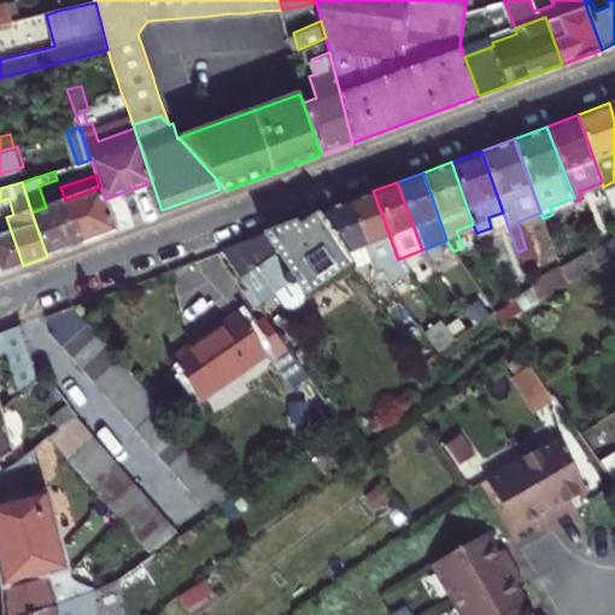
[(100,187),(65,200),(81,244),(116,232),(105,199),(100,187)]
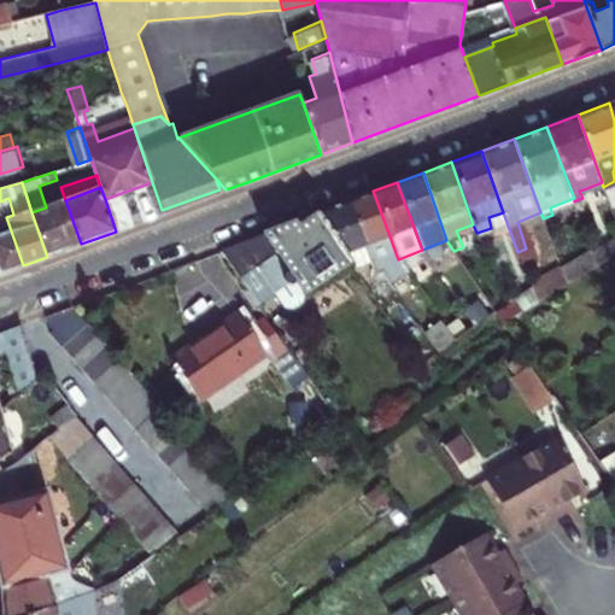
[(398,259),(373,191),(346,200),(369,262),(374,275),(381,273),(388,282),(406,275),(404,271),(398,259)]
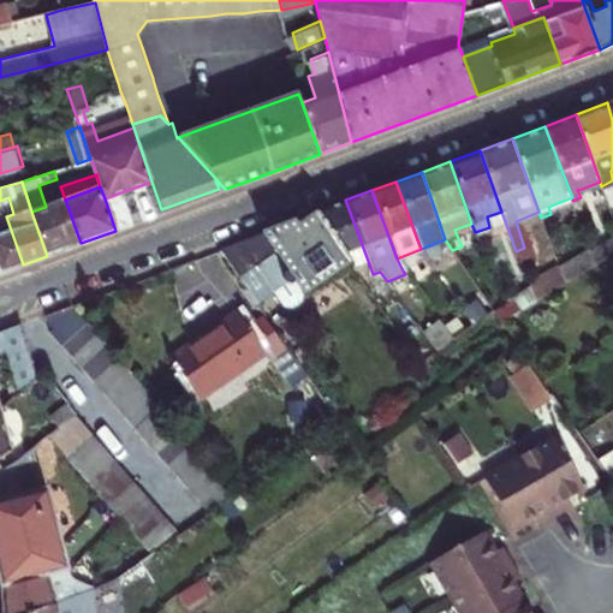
[(46,207),(31,212),(47,256),(81,243),(65,200),(46,207)]
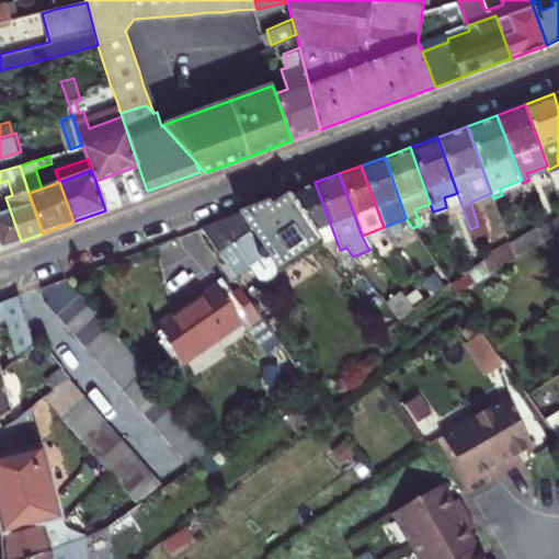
[(315,182),(289,192),(318,238),(321,243),(335,238),(315,182)]
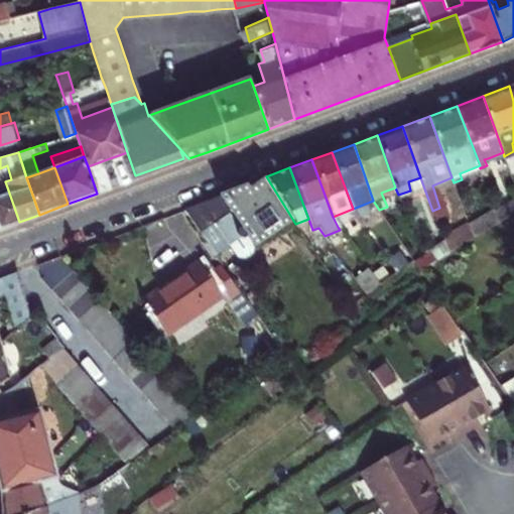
[(0,229),(19,222),(5,181),(4,181),(0,171),(0,229)]
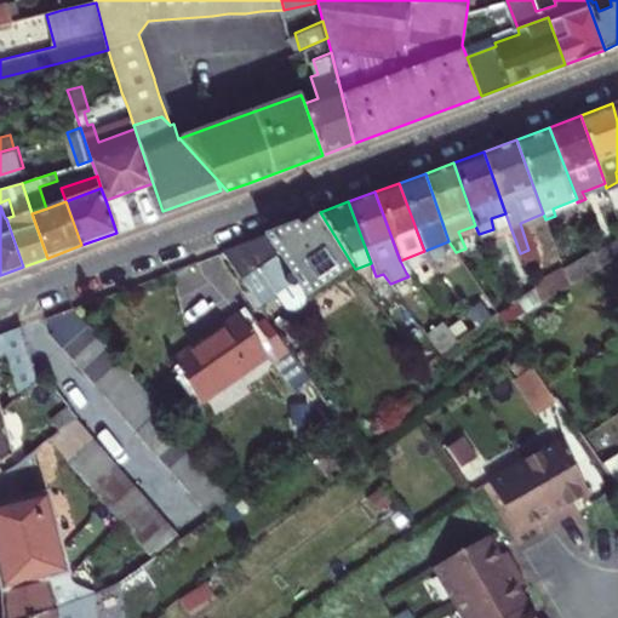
[(263,274),(274,291),(284,285),(291,286),(298,282),(307,293),(352,263),(320,212),(301,225),(296,222),(222,249),(247,286),(263,274)]
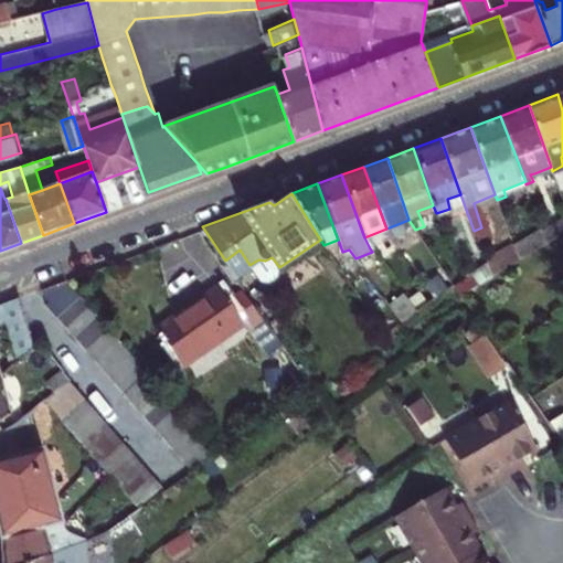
[(540,230),(512,245),(518,261),(545,244),(540,230)]
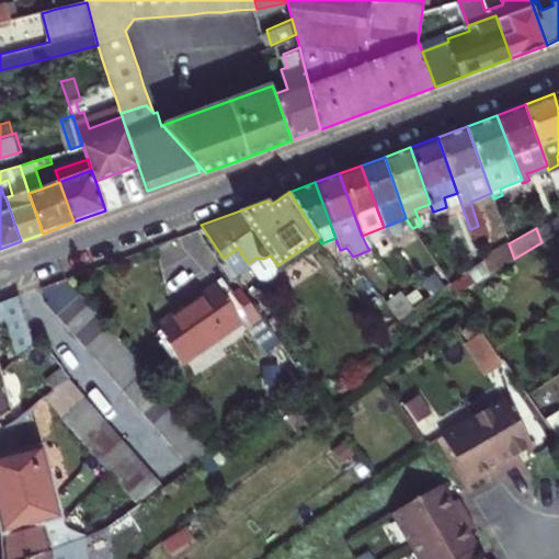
[(346,248),(340,250),(351,269),(357,263),(353,257),(346,248)]
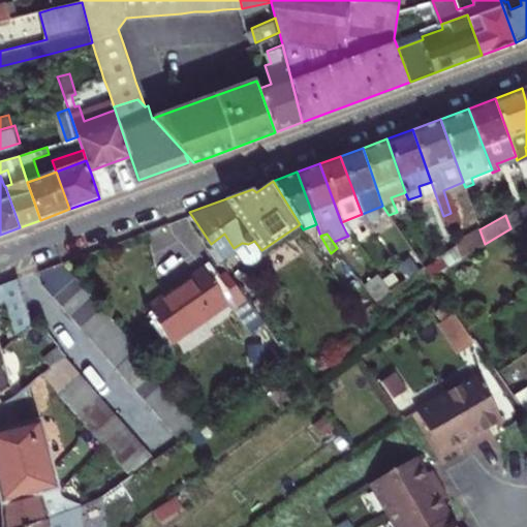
[(456,248),(439,258),(444,268),(460,259),(456,248)]
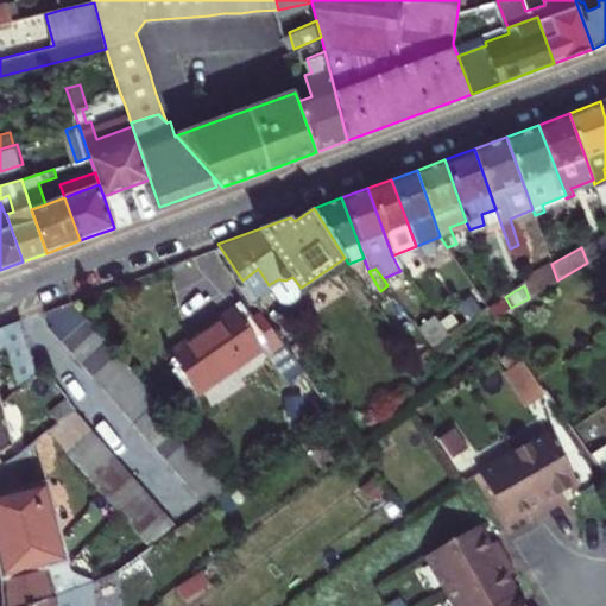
[(487,309),(494,319),(511,308),(505,297),(487,309)]
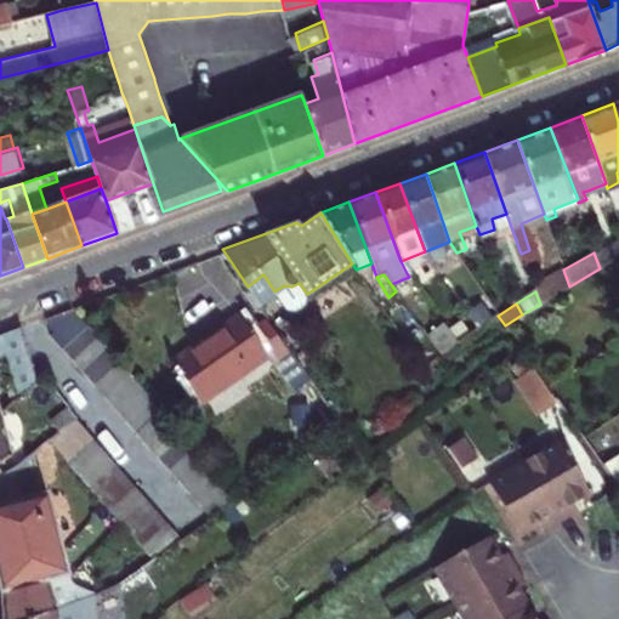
[(47,334),(215,516),(240,498),(69,308),(43,318),(52,329),(47,334)]
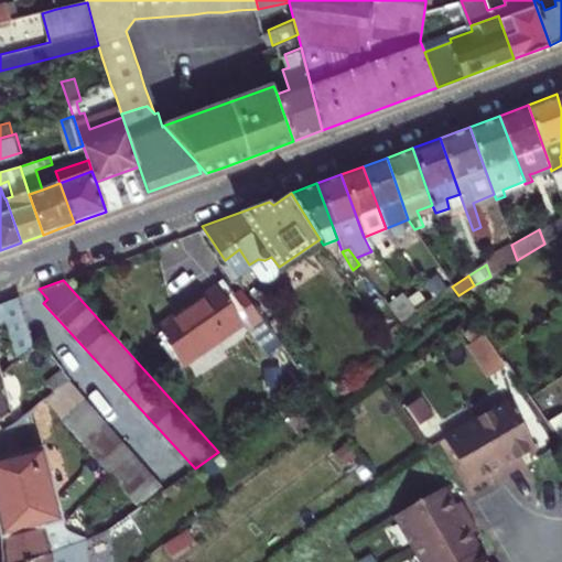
[(411,311),(396,287),(380,296),(397,321),(411,311)]
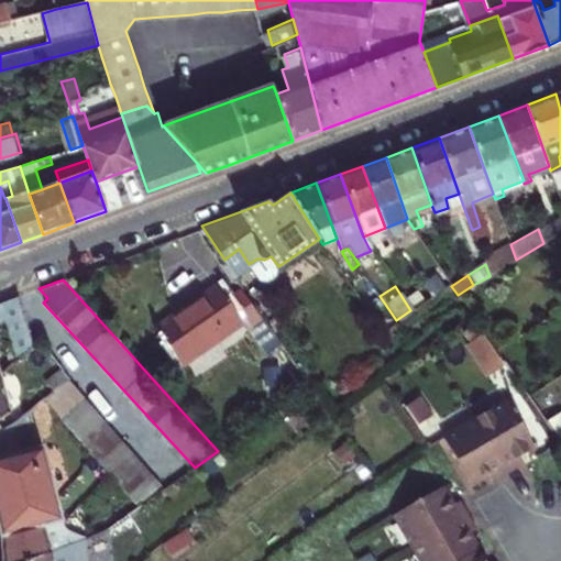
[(217,289),(157,330),(161,337),(156,339),(161,344),(165,342),(183,367),(245,329),(249,332),(262,323),(241,295),(227,304),(217,289)]
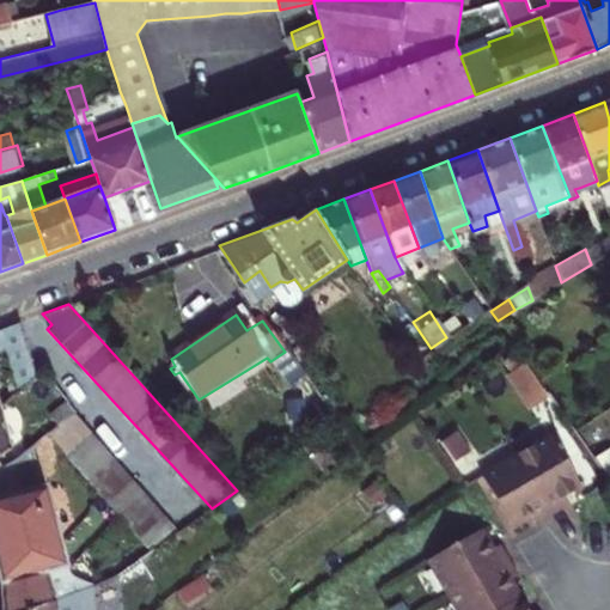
[(514,352),(496,363),(526,410),(544,400),(514,352)]
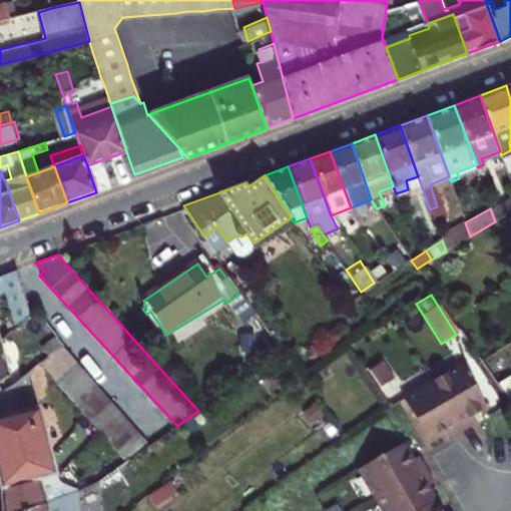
[(41,364),(128,458),(149,439),(63,346),(41,364)]
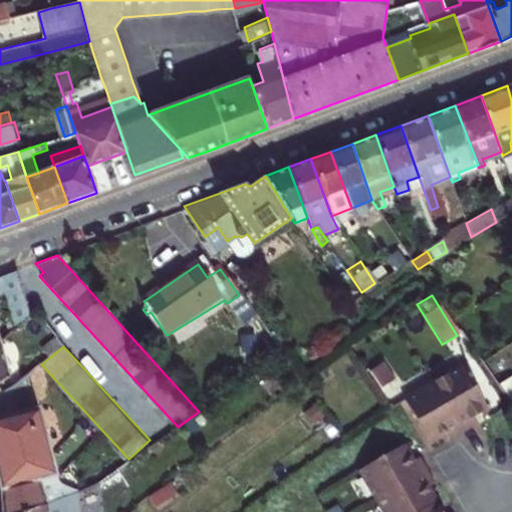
[(511,377),(496,354),(485,361),(501,384),(511,377)]
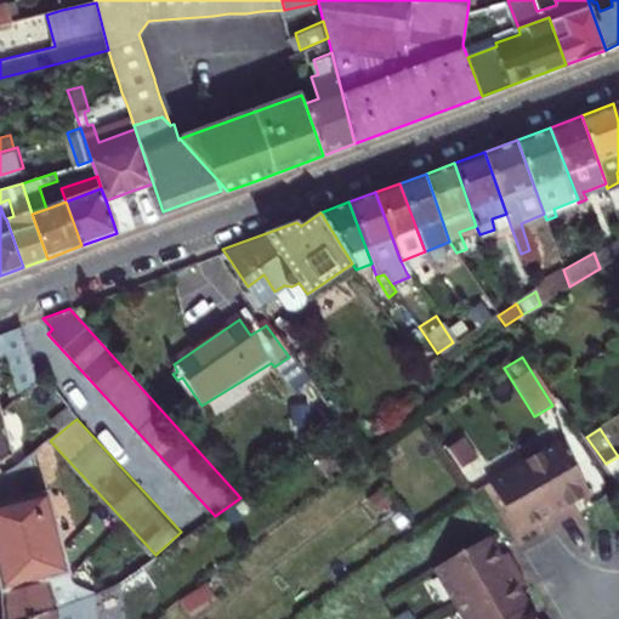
[(560,441),(522,461),(557,524),(574,515),(569,506),(590,495),(560,441)]
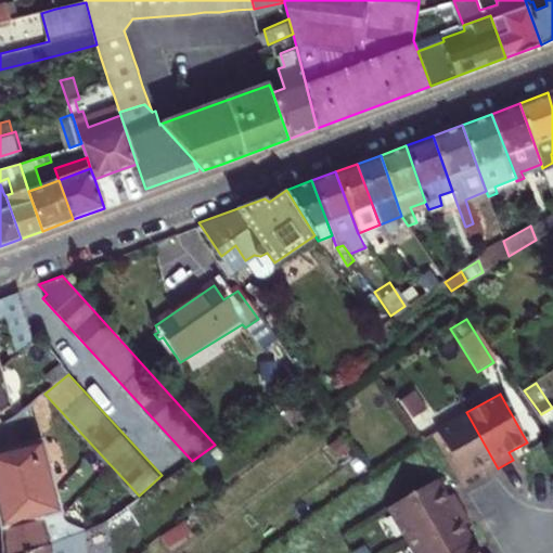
[(415,395),(401,404),(414,424),(428,414),(415,395)]
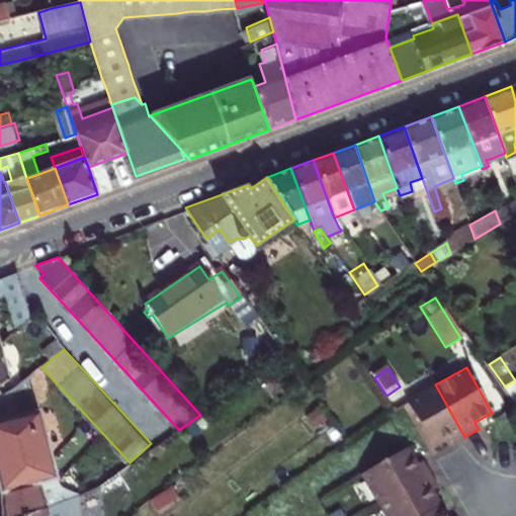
[(0,488),(2,495),(43,485),(59,481),(40,412),(35,413),(26,379),(13,390),(0,398),(0,488)]
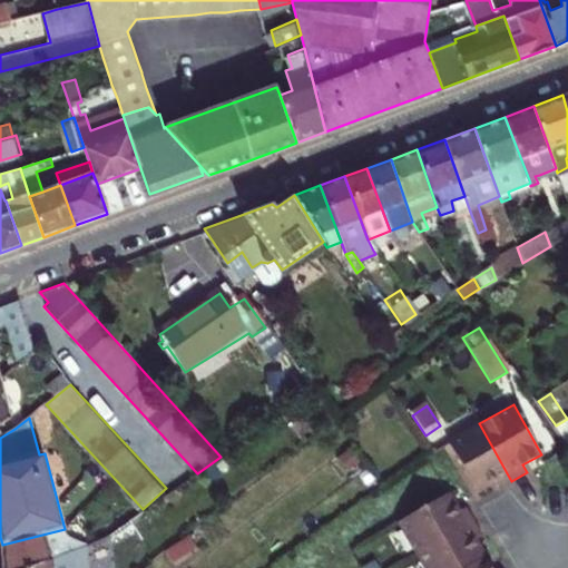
[(567,418),(567,419),(556,426),(567,443),(567,418)]
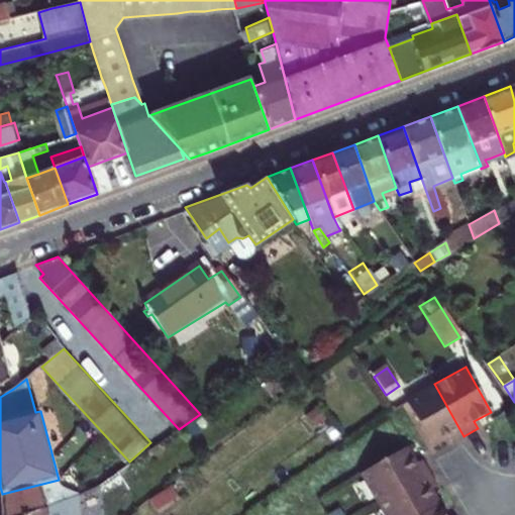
[(464,436),(434,384),(405,401),(409,409),(432,447),(448,437),(451,443),(464,436)]
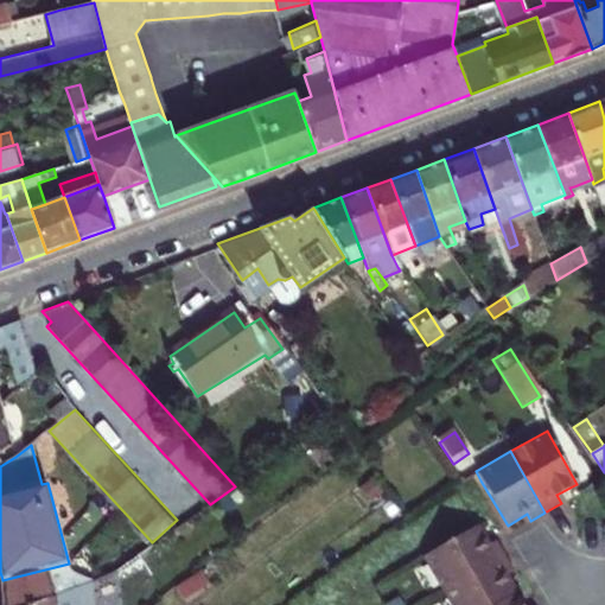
[(446,587),(505,553),(497,539),(490,542),(479,523),(427,554),(446,587)]
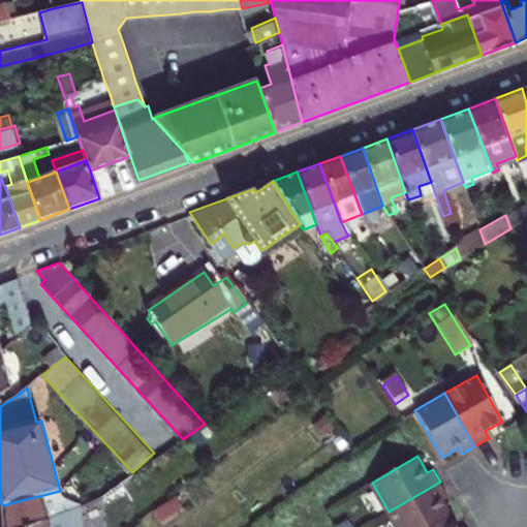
[(389,512),(397,526),(429,526),(451,515),(442,499),(448,496),(440,482),(389,512)]
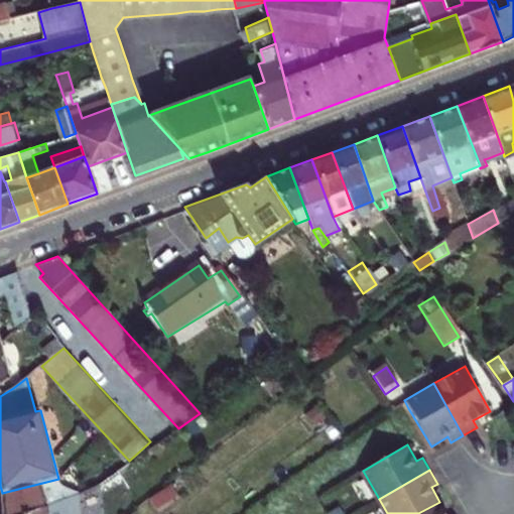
[(2,493),(3,513),(23,513),(48,505),(42,483),(2,493)]
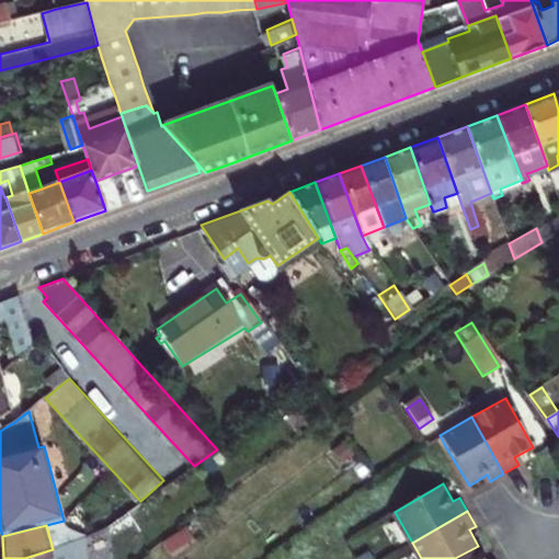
[(82,558),(82,538),(53,549),(25,558),(82,558)]
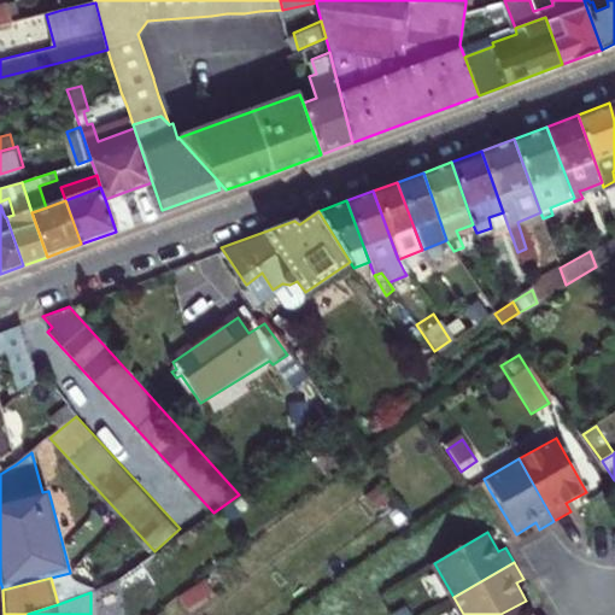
[(534,614),(526,601),(501,614),(534,614)]
